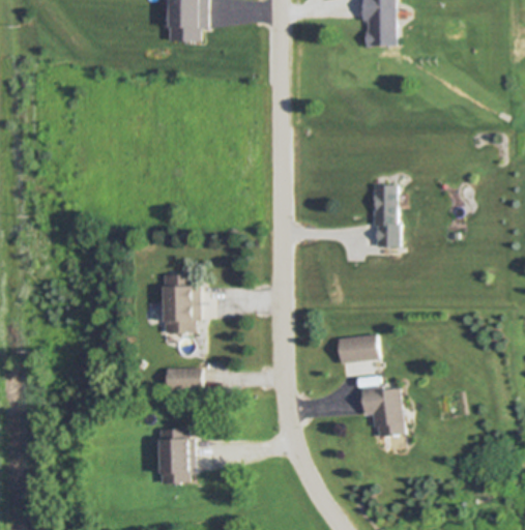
[(204,0),(163,0),(163,42),(197,43),(197,29),(204,29),(204,0)]
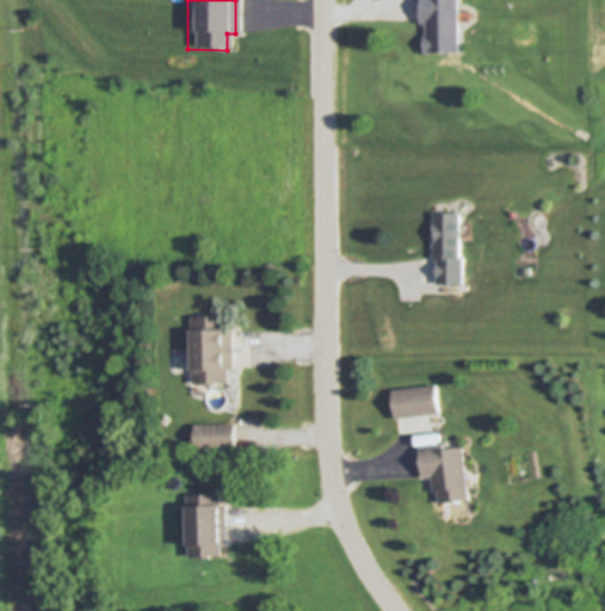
[(455,0),(456,51),(426,51),(426,53),(420,53),(420,36),(423,36),(423,23),(417,23),(417,2),(419,2),(419,0),(455,0)]
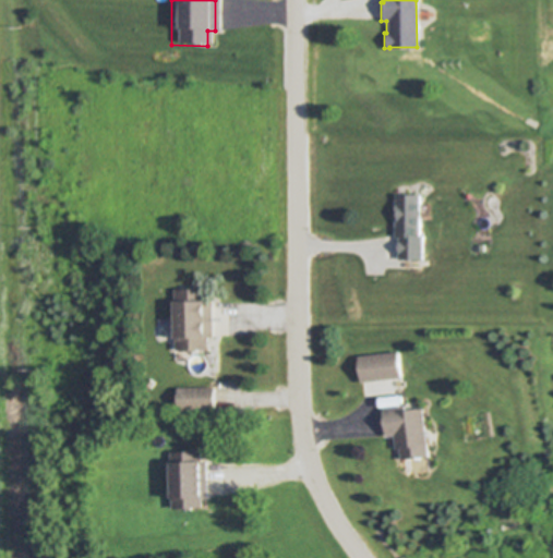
[(417,194),(417,234),(420,234),(420,259),(396,259),(396,237),(392,237),(392,216),(395,216),(395,210),(393,210),(393,194),(417,194)]
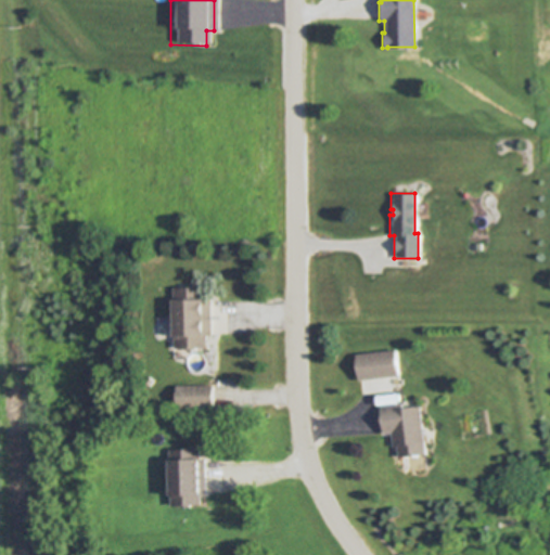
[(478,242),(478,250),(469,250),(469,242),(478,242)]
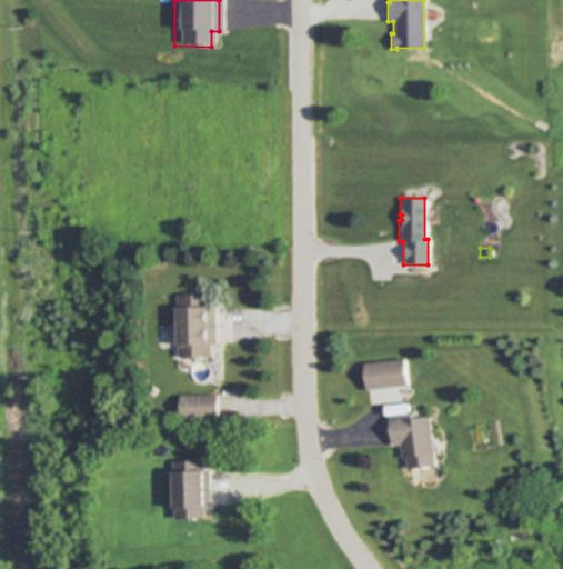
[(209,295),(209,307),(214,307),(215,343),(209,343),(210,356),(198,356),(198,358),(193,358),(193,356),(177,356),(176,295),(209,295)]
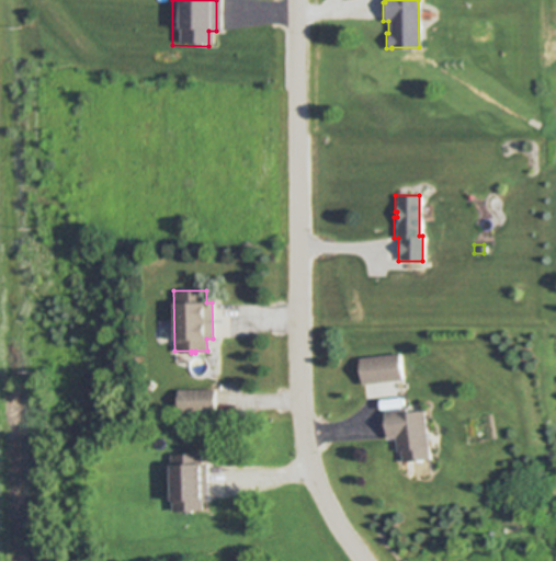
[(401,378),(361,382),(358,356),(398,352),(401,378)]
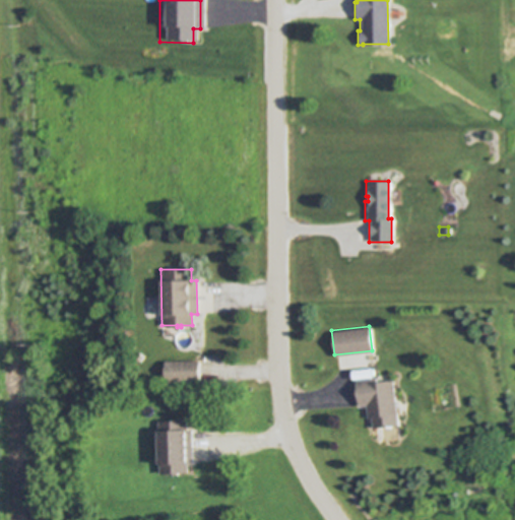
[(168,380),(168,384),(164,384),(164,380),(163,380),(163,360),(197,360),(197,380),(168,380)]
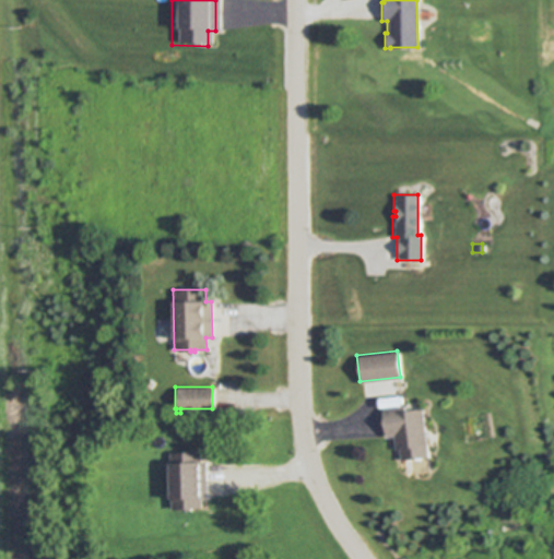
[(403,407),(404,413),(422,411),(426,458),(399,461),(398,451),(395,451),(392,437),(385,438),(381,411),(403,407)]
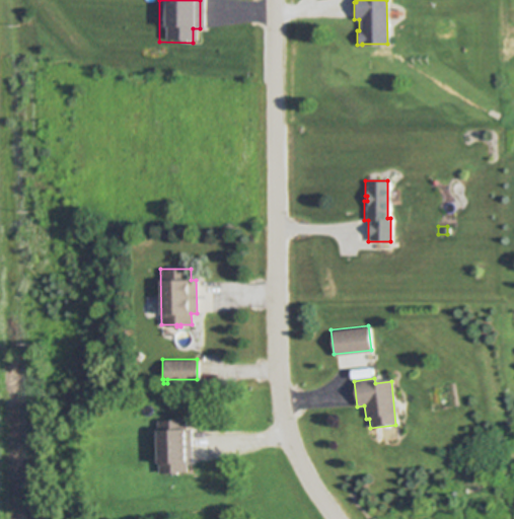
[(184,420),(184,430),(190,430),(191,462),(185,462),(185,471),(175,471),(175,474),(170,474),(170,472),(158,472),(156,421),(184,420)]
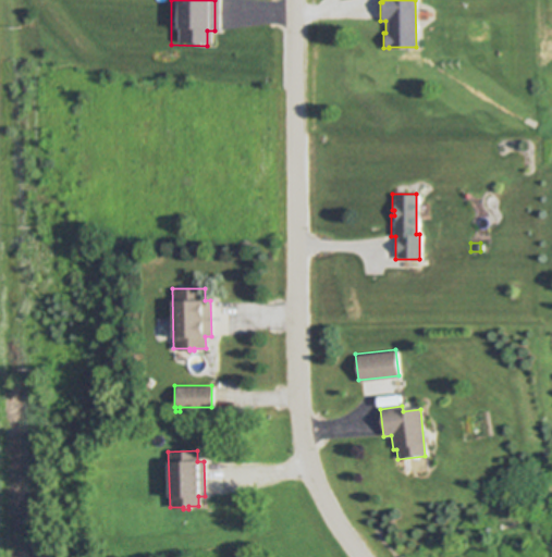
All buildings are outlined.
